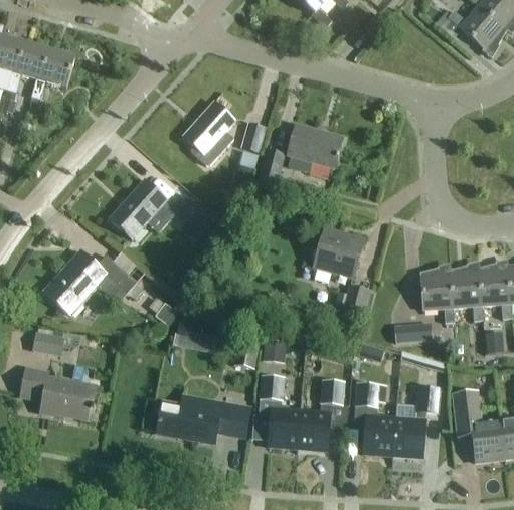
[(299,0),(313,13),(311,15),(326,28),(332,21),(318,9),(326,0),(299,0)]
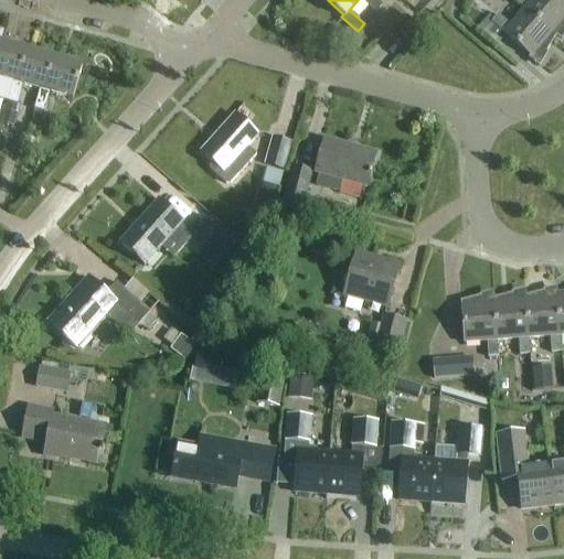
[(364,0),(375,10),(383,2),(380,0),(364,0)]
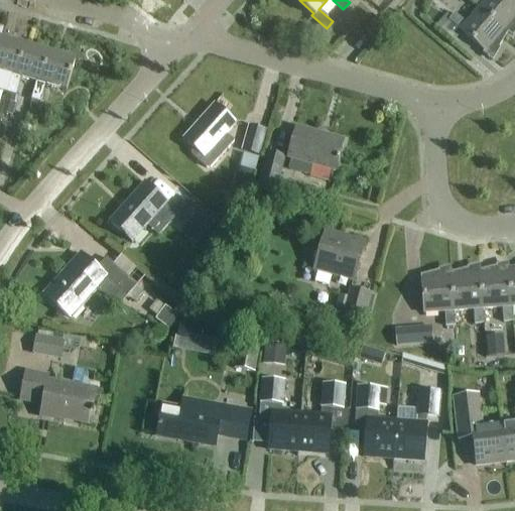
[(473,0),(479,5),(505,27),(513,32),(514,29),(514,0),(473,0)]
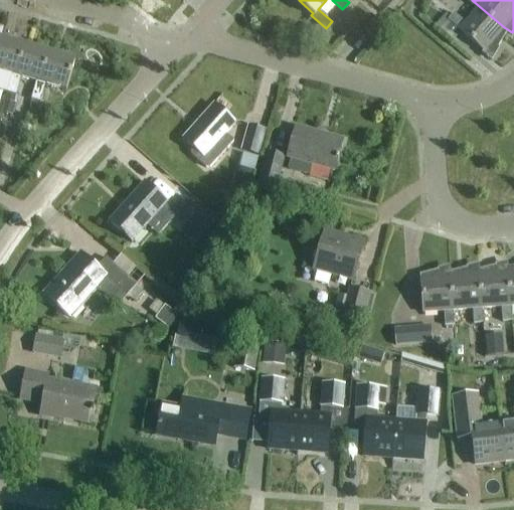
[(454,10),(451,15),(446,11),(435,24),(453,39),(462,29),(484,48),(484,50),(483,49),(482,51),(492,56),(501,40),(500,39),(496,36),(504,27),(478,5),(465,20),(454,10)]
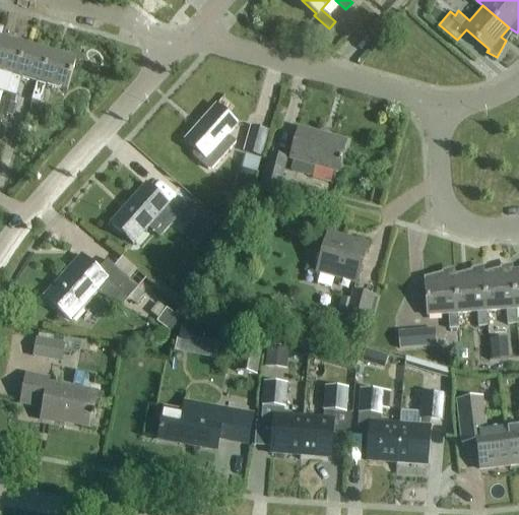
[(0,38),(0,69),(12,72),(16,74),(25,44),(0,37),(0,38)]
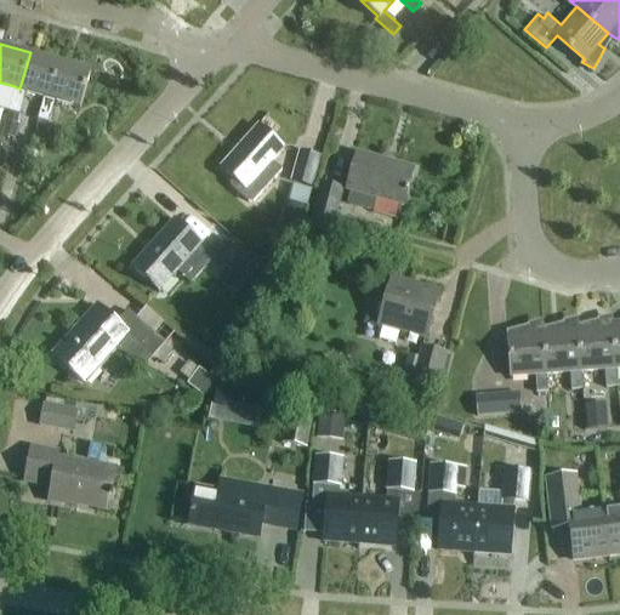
[(9,108),(10,108),(3,131),(17,136),(21,121),(17,120),(26,90),(44,95),(49,96),(60,61),(30,52),(20,89),(15,86),(9,108)]
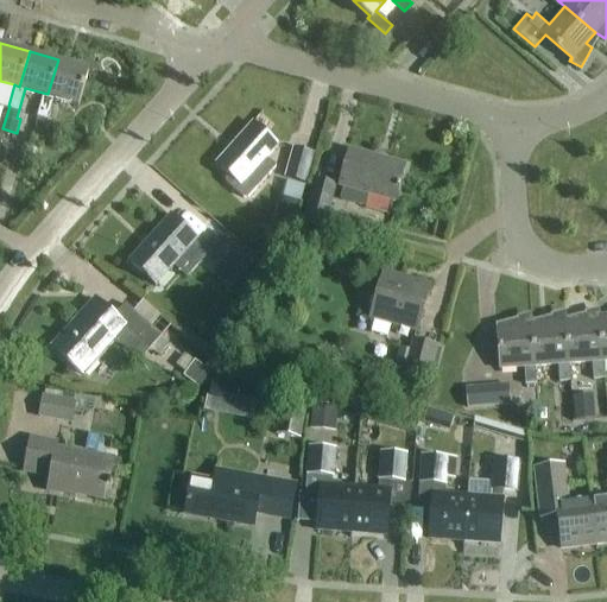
[(78,103),(89,68),(58,59),(48,94),(43,93),(37,114),(48,116),(54,96),(78,103)]
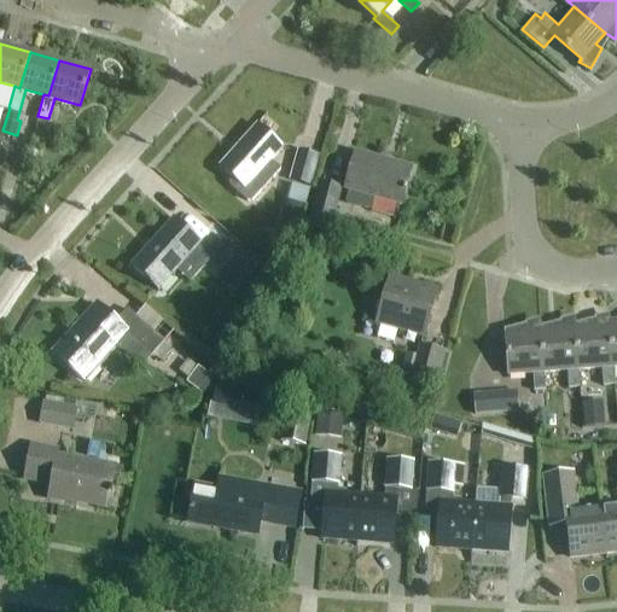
[(283,144),(257,122),(221,163),(231,173),(228,175),(228,180),(245,196),(254,196),(268,179),(280,165),(271,157),(283,144)]
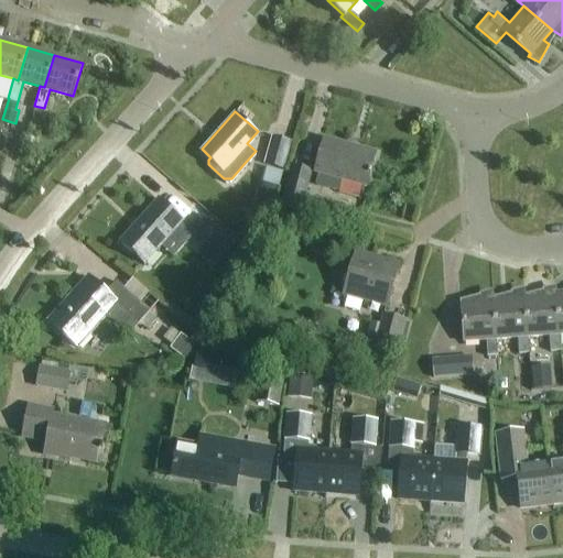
[(264,161),(284,166),(292,139),(272,133),(264,161)]
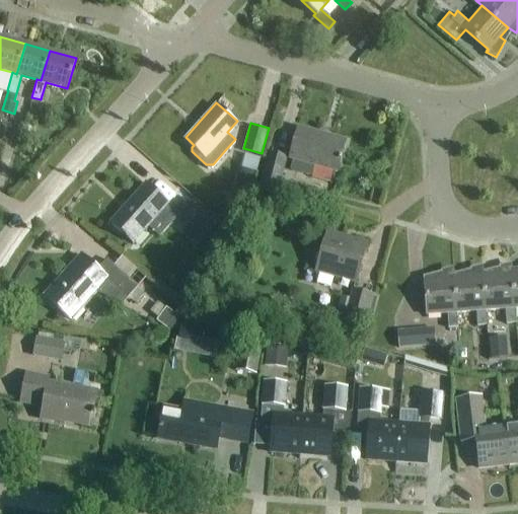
[(337,170),(346,138),(298,125),(290,157),(293,158),(290,168),(312,173),(314,164),(337,170)]
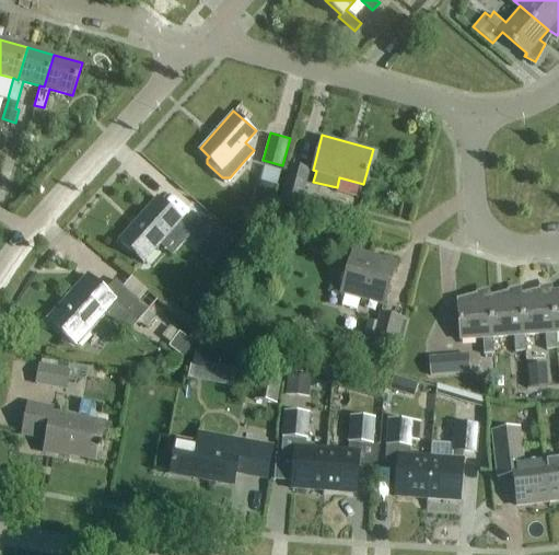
[(302,203),(312,168),(291,161),(281,196),(302,203)]
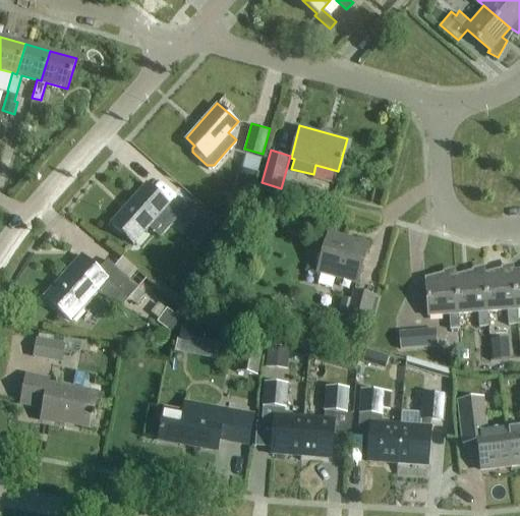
[(246,152),(242,166),(260,170),(263,157),(246,152)]
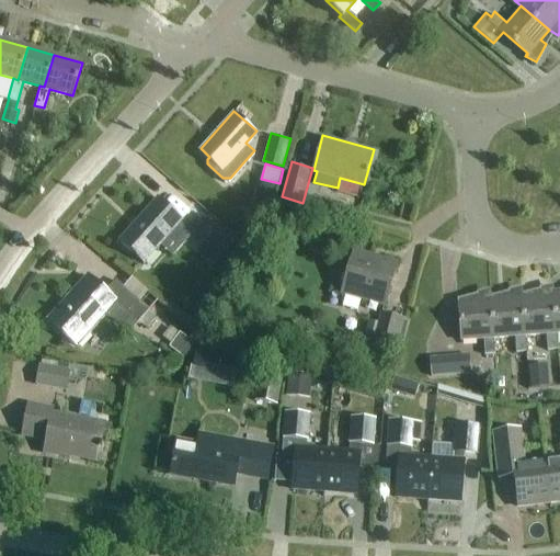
[(158,195),(120,238),(144,260),(182,217),(158,195)]
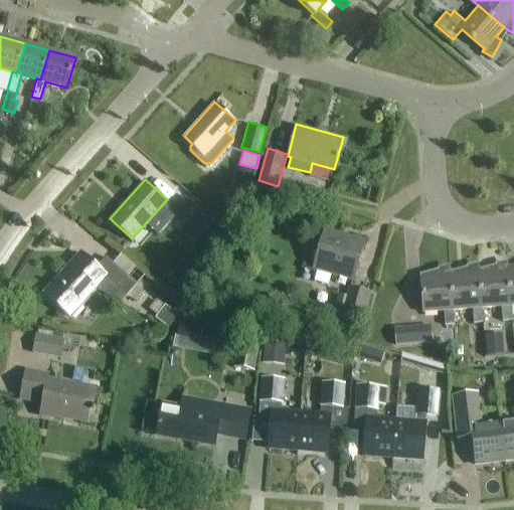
[(182,224),(192,234),(205,219),(211,224),(215,219),(210,214),(211,214),(200,204),(197,208),(182,195),(173,206),(187,218),(182,224)]
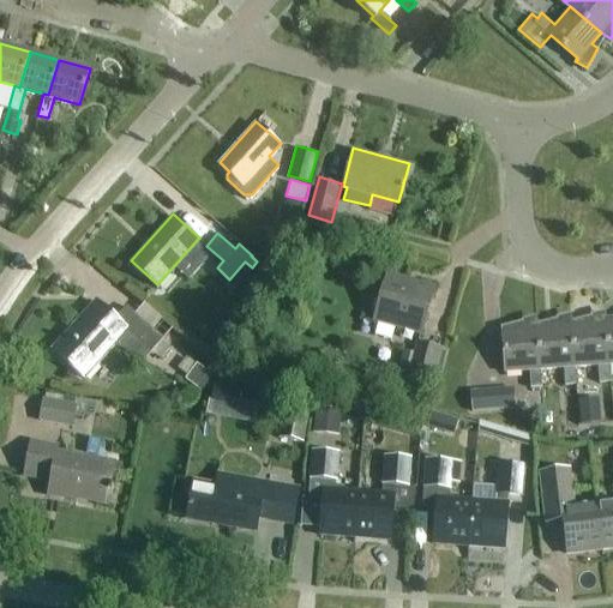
[(433,286),(388,272),(376,318),(421,330),(433,286)]
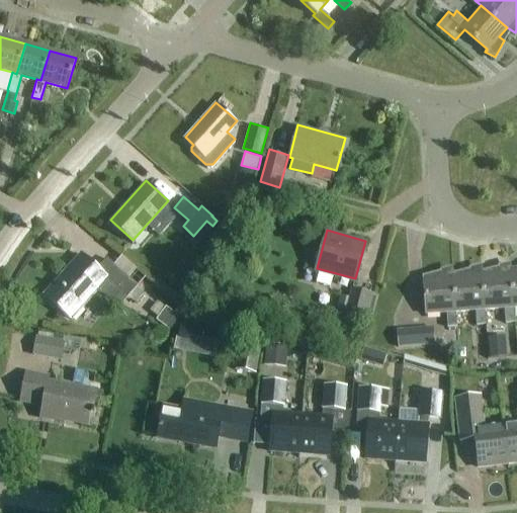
[(97,267),(81,252),(45,293),(72,317),(107,277),(127,295),(128,293),(136,301),(144,291),(137,284),(138,283),(107,256),(97,267)]
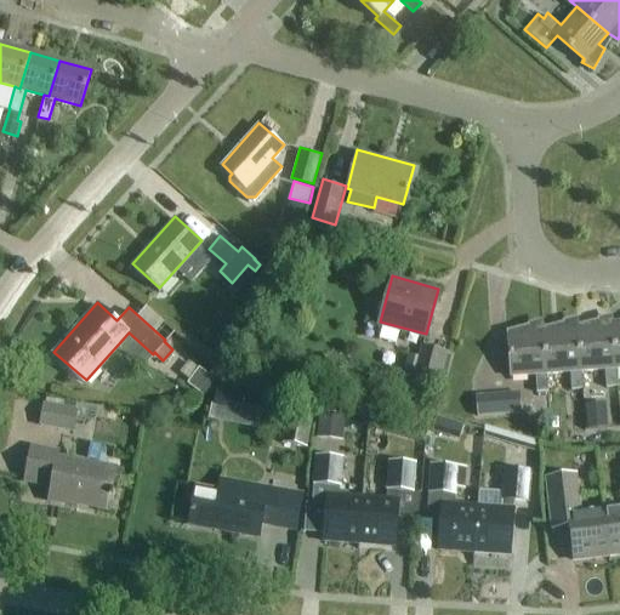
[(368,353),(371,340),(393,345),(397,326),(345,315),(341,334),(354,336),(352,349),(368,353)]
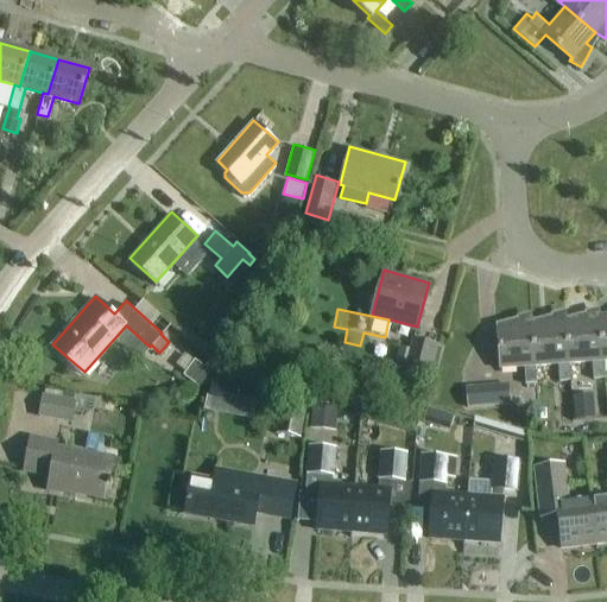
[(605,375),(602,359),(599,318),(601,318),(599,309),(581,312),(581,315),(581,319),(567,321),(566,321),(568,361),(569,361),(592,359),(593,376),(605,375)]
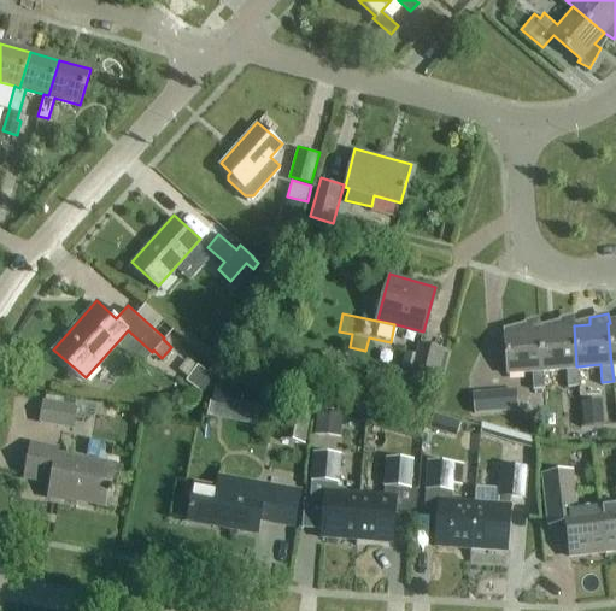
[(543,369),(544,369),(565,368),(568,385),(579,383),(578,366),(576,366),(574,325),(575,325),(573,316),(555,319),(555,322),(556,327),(541,328),(539,328),(543,369)]
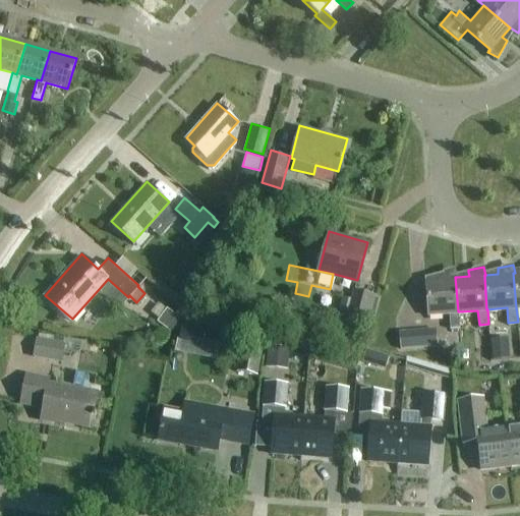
[(460,327),(459,311),(458,311),(455,277),(457,277),(455,269),(440,272),(440,274),(440,278),(425,279),(428,314),(449,312),(450,327),(460,327)]
